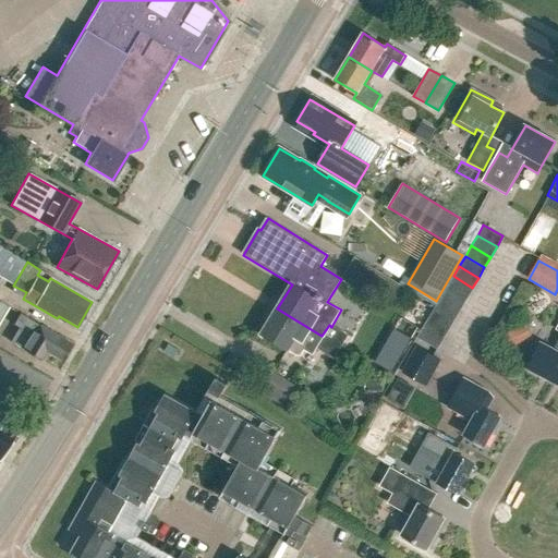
[(472,288),(453,276),(447,287),(466,299),(472,288)]
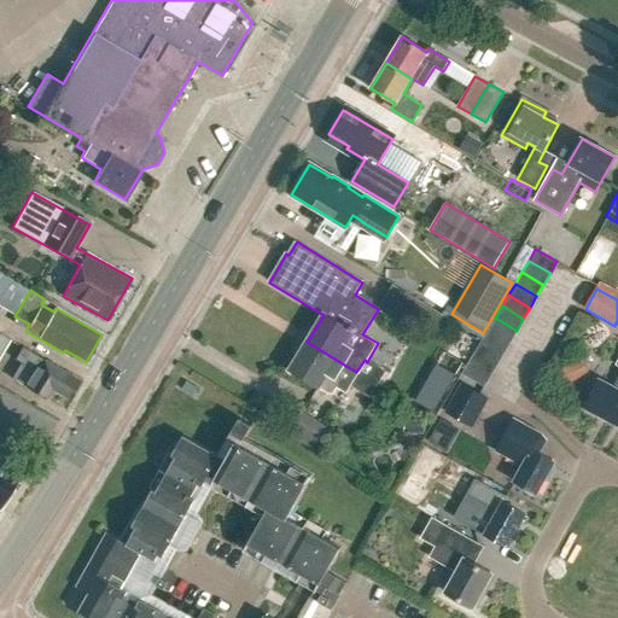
[(517,331),(495,318),(488,328),(509,342),(517,331)]
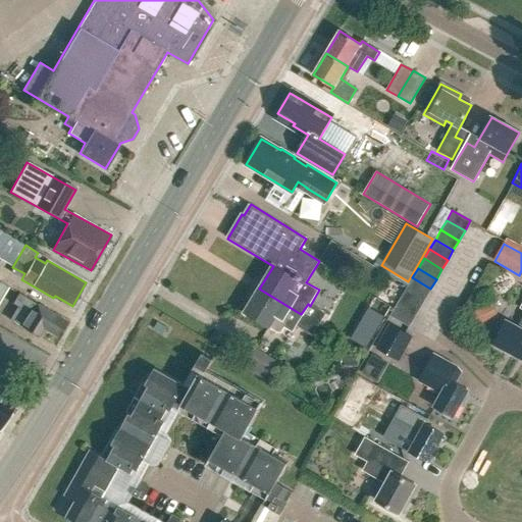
[(430,289),(412,277),(407,288),(425,299),(430,289)]
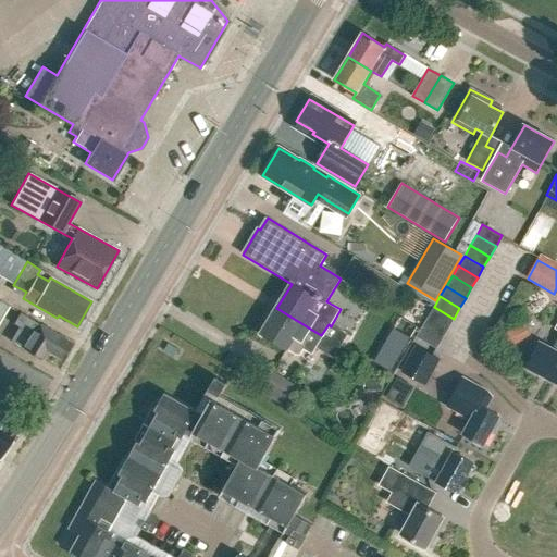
[(0,321),(9,305),(0,299),(0,321)]
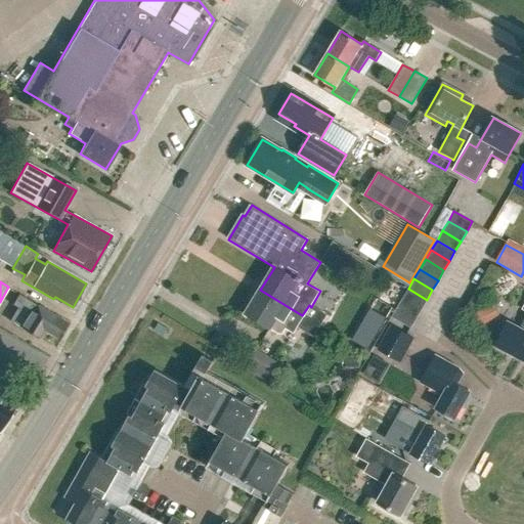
[(427,300),(408,289),(402,299),(421,309),(427,300)]
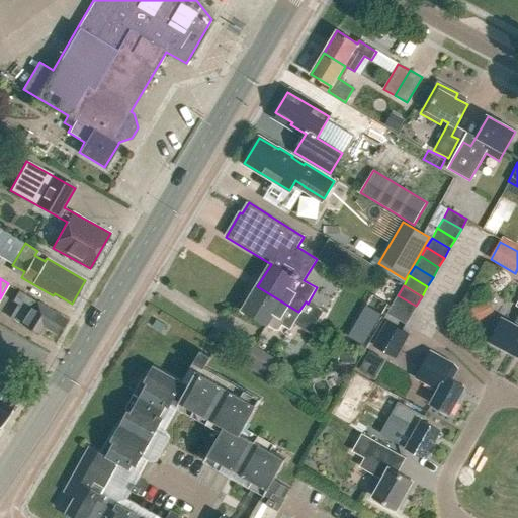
[(288,306),(257,286),(243,311),(274,331),(279,331),(284,323),(282,319),(280,318),(288,306)]
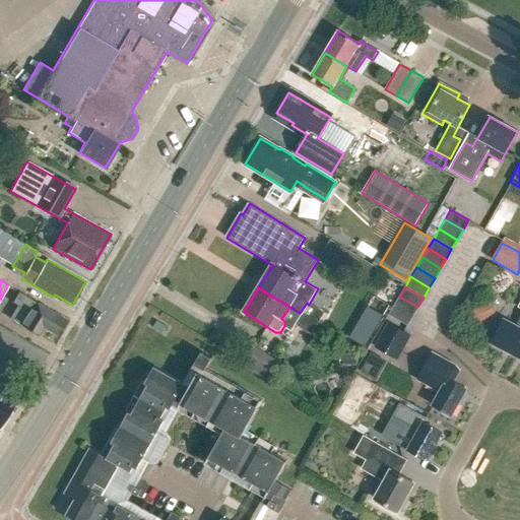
[(43,327),(52,332),(58,331),(65,319),(37,302),(36,303),(18,293),(12,303),(16,305),(10,317),(39,334),(43,327)]
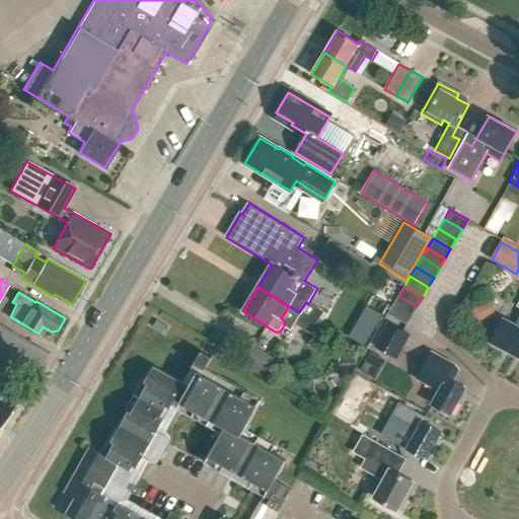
[(417,306),(398,296),(393,305),(411,316),(417,306)]
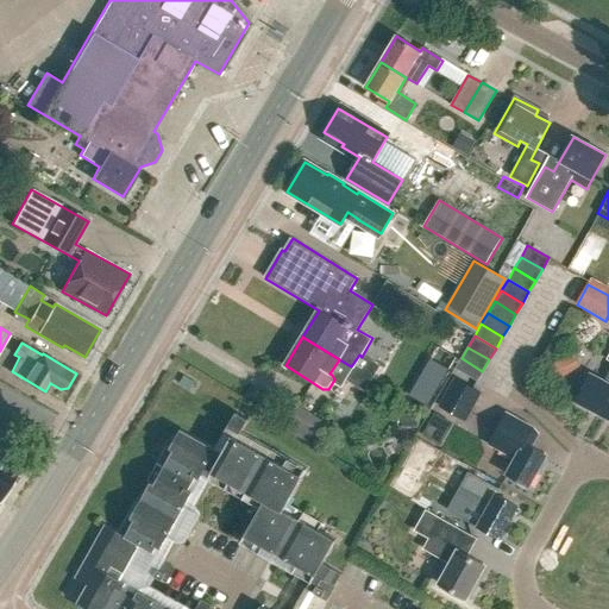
[(556,383),(583,370),(573,351),(546,364),(556,383)]
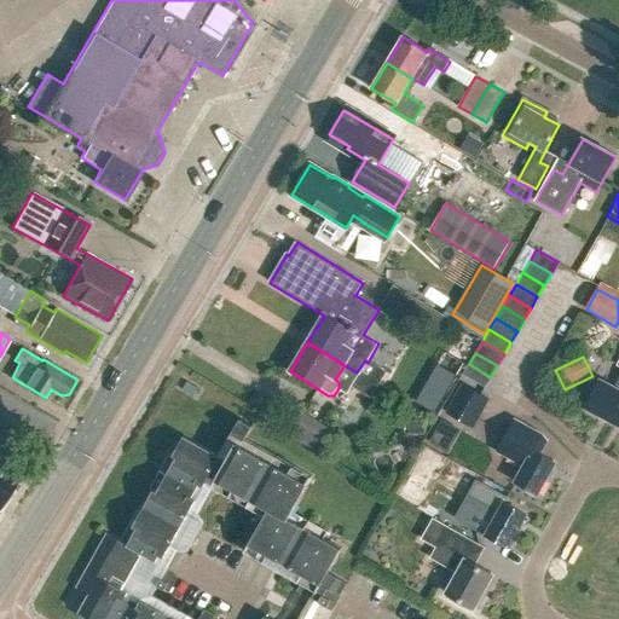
[(365,360),(357,372),(377,385),(385,374),(368,363),(365,360)]
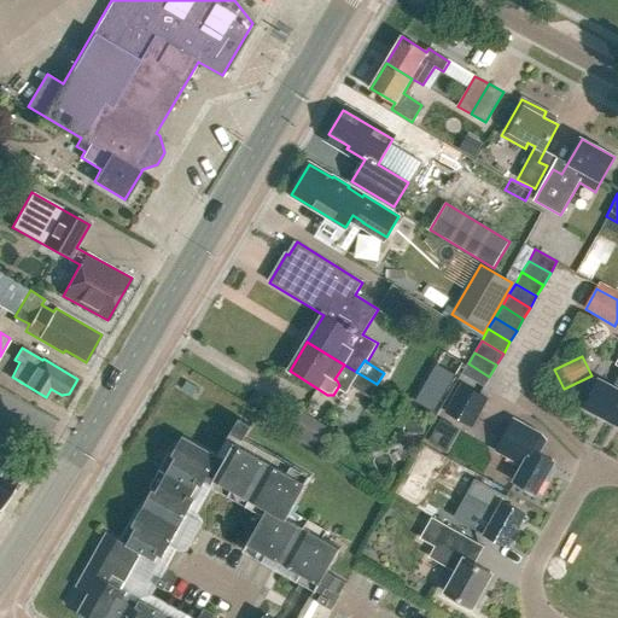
[(489,377),(468,363),(461,374),(483,386),(489,377)]
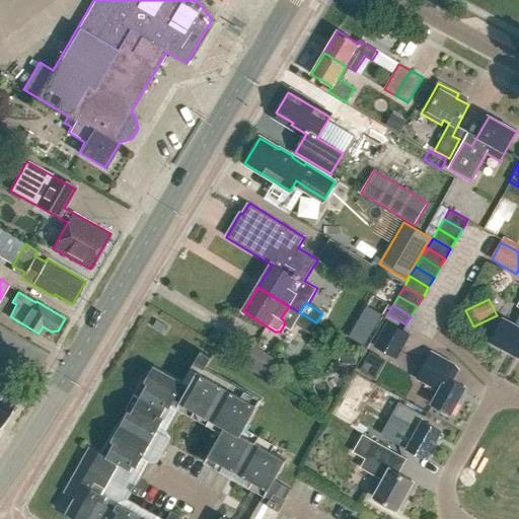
[(316,322),(299,312),(293,322),(310,334),(316,322)]
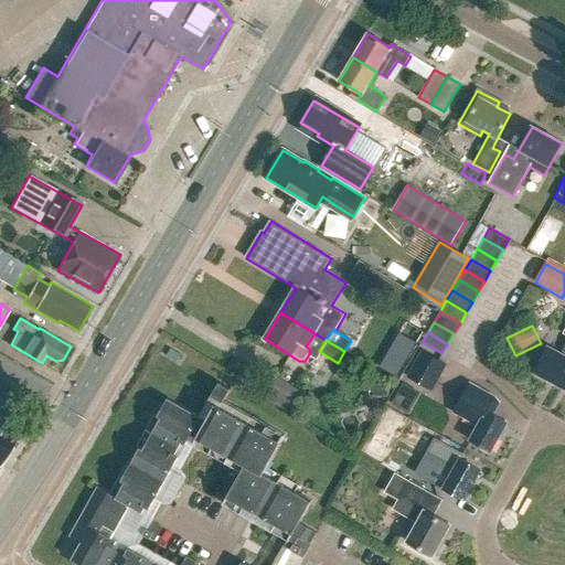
[(558,386),(564,373),(564,345),(561,353),(548,347),(534,374),(558,386)]
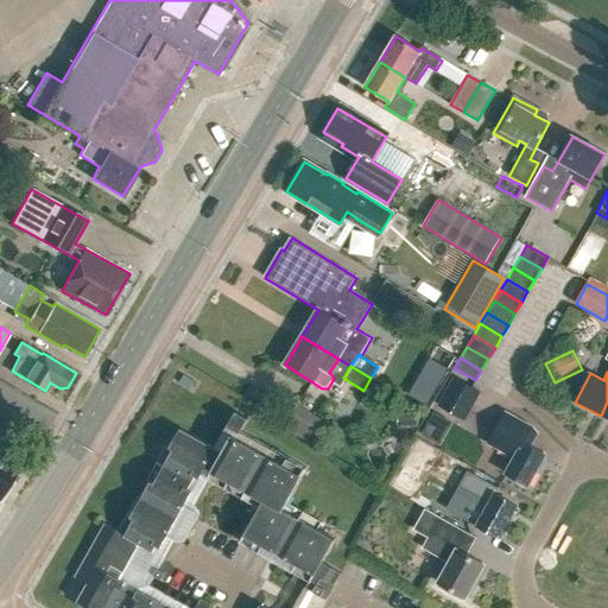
[(466,422),(481,392),(454,377),(437,406),(466,422)]
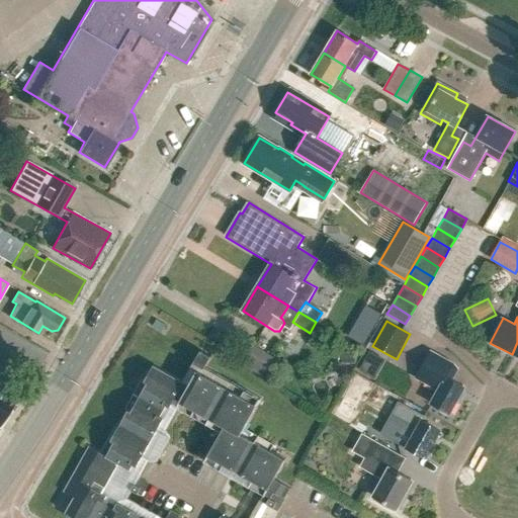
[(268,373),(275,361),(252,346),(244,358),(268,373)]
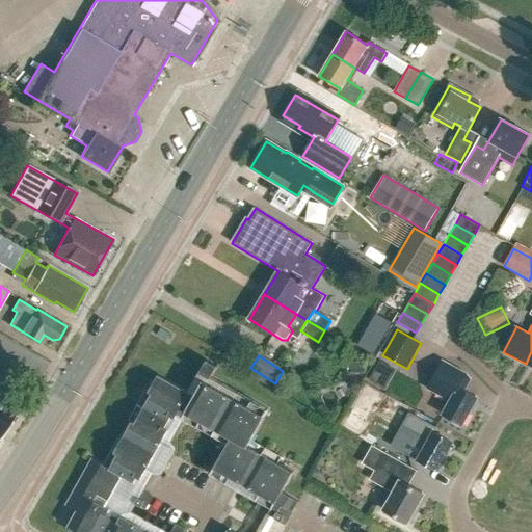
[(365,373),(365,360),(348,358),(348,373),(365,373)]
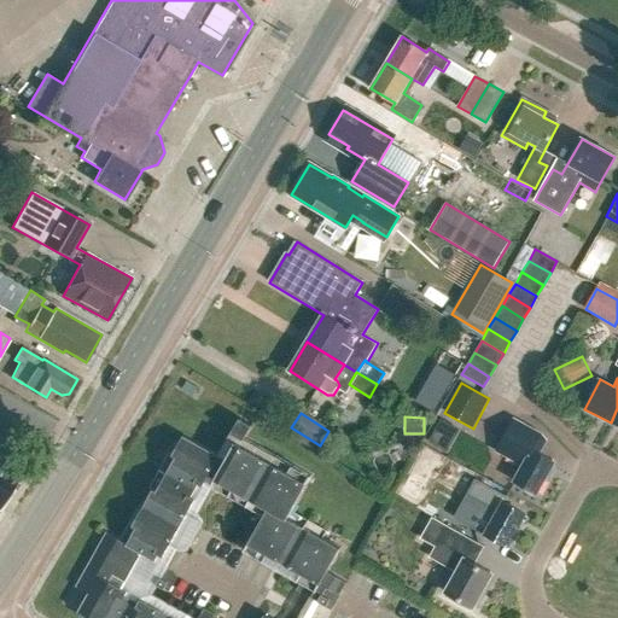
[(541,435),(514,419),(496,452),(523,466),(514,482),(537,495),(555,462),(540,454),(547,441),(541,435)]
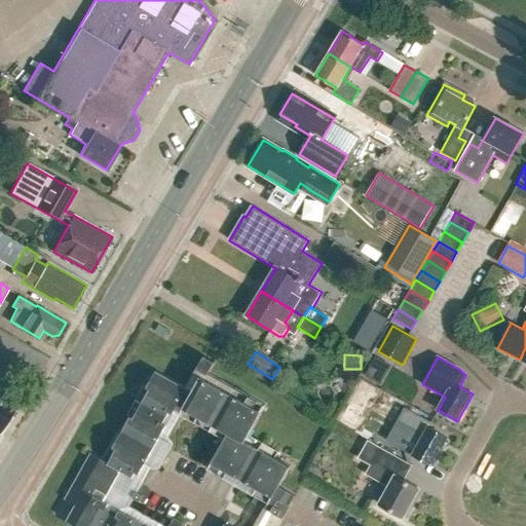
[(209,375),(215,364),(204,358),(198,369),(209,375)]
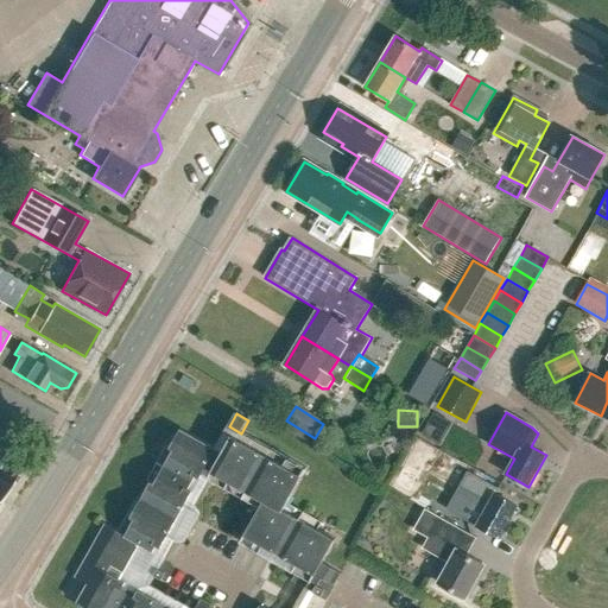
[(173,607),(141,589),(150,575),(131,564),(143,543),(162,553),(210,467),(265,498),(245,534),(302,565),(293,581),(328,600),(342,574),(321,562),(335,538),(284,511),(304,474),(235,435),(225,454),(182,430),(124,533),(106,524),(76,576),(88,583),(78,601),(90,607),(213,607),(215,606),(202,599),(196,607),(173,607)]
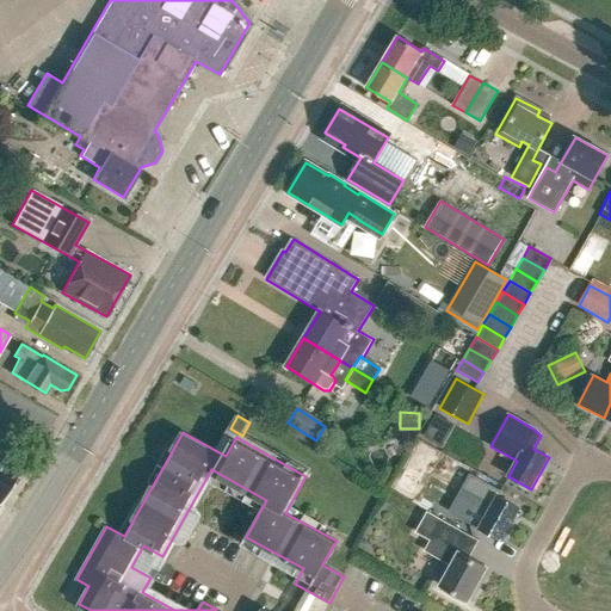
[(0,497),(4,497),(7,491),(6,487),(16,470),(0,460),(0,497)]
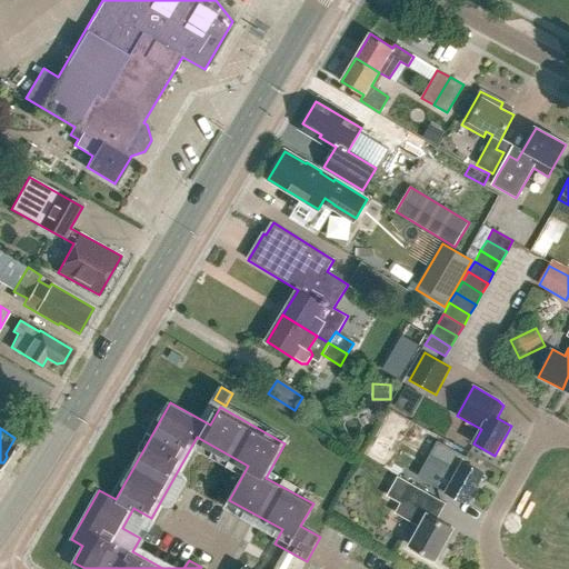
[(467,458),(450,449),(438,441),(430,455),(458,470),(447,491),(468,502),(483,473),(463,462),(467,458)]
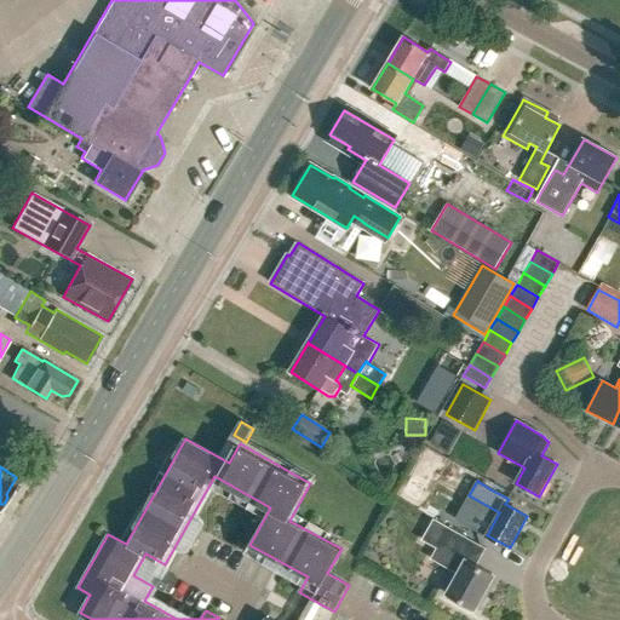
[(484,549),(448,528),(432,520),(422,539),(437,547),(431,557),(457,572),(446,592),(475,609),(495,574),(477,563),(484,549)]
